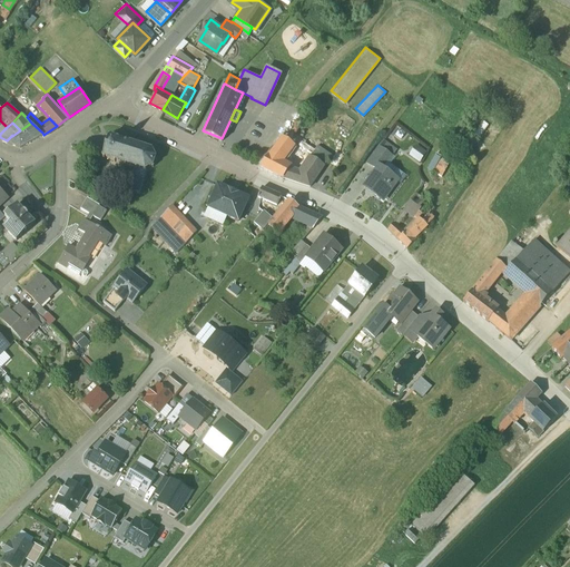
[(42,133),(31,123),(20,130),(12,136),(21,145),(42,133)]
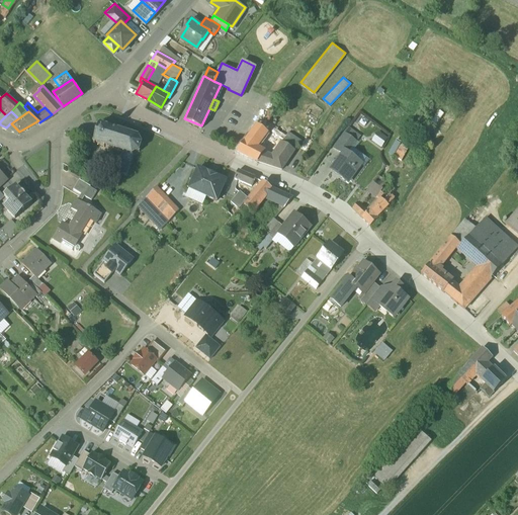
[(264,113),(256,123),(266,132),(270,130),(282,138),(283,138),(287,132),(264,113)]
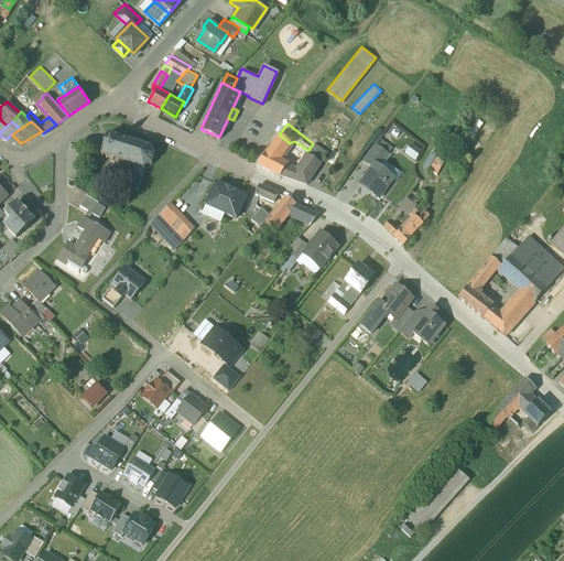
[(129,139),(120,136),(121,135),(119,133),(119,136),(110,132),(110,130),(108,130),(108,131),(106,131),(106,133),(107,133),(102,149),(100,149),(100,150),(101,151),(101,152),(104,153),(104,152),(112,154),(112,157),(114,157),(115,155),(123,158),(122,160),(125,160),(133,163),(131,170),(131,171),(142,174),(145,165),(144,165),(144,164),(150,161),(151,162),(152,161),(151,160),(153,153),(154,153),(154,151),(153,151),(150,146),(151,144),(150,143),(149,144),(141,142),(142,141),(140,140),(140,142),(131,139),(131,138),(130,137),(129,139)]
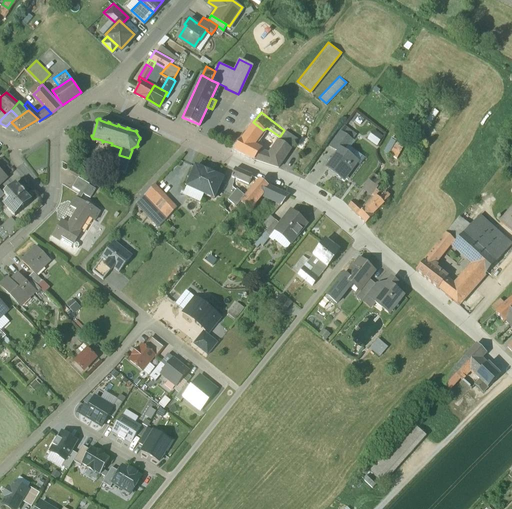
[(11,122),(11,121),(6,126),(7,127),(18,130),(19,130),(11,122)]
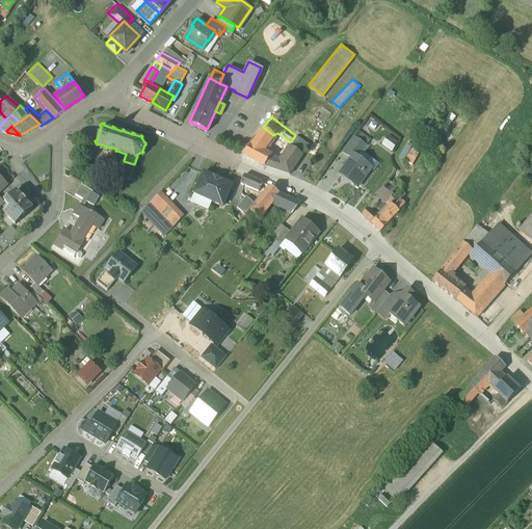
[(263,127),(243,153),(255,159),(262,149),(273,135),(263,127)]
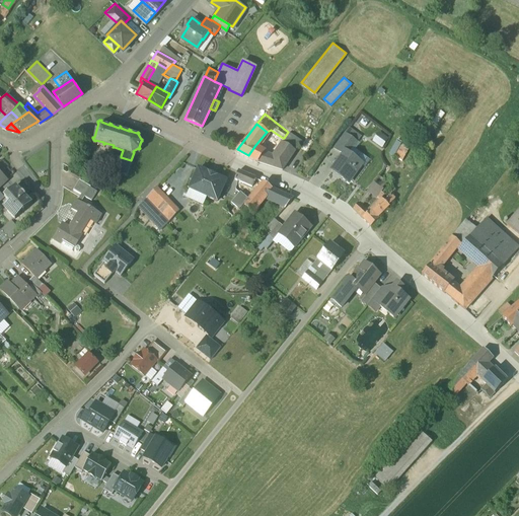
[(301,139),(289,130),(288,132),(284,138),(283,138),(282,140),(294,148),(301,139)]
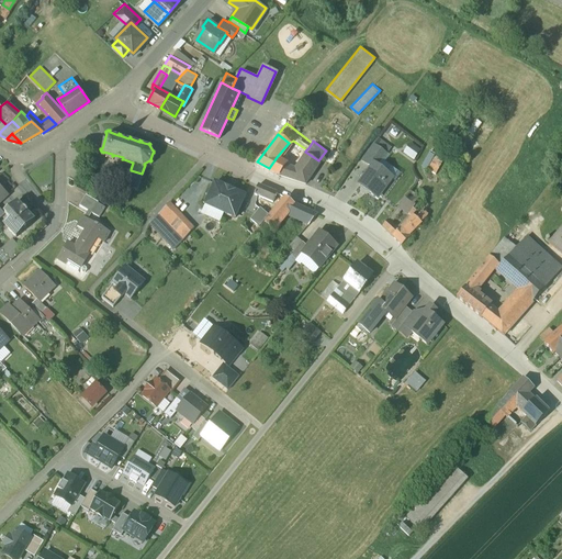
[(373,141),(361,157),(371,165),(373,161),(377,164),(386,152),(373,141)]
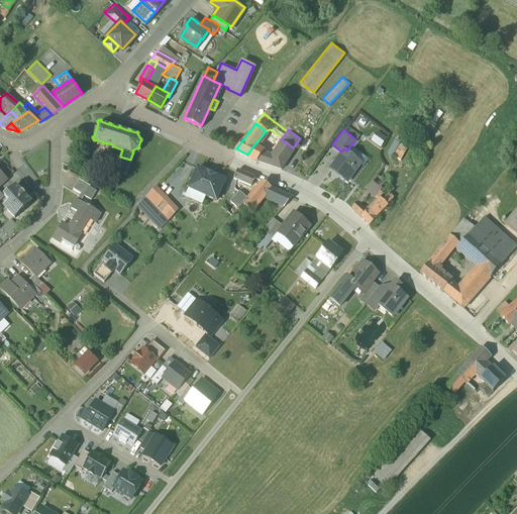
[(386,136),(377,129),(371,137),(380,144),(386,136)]
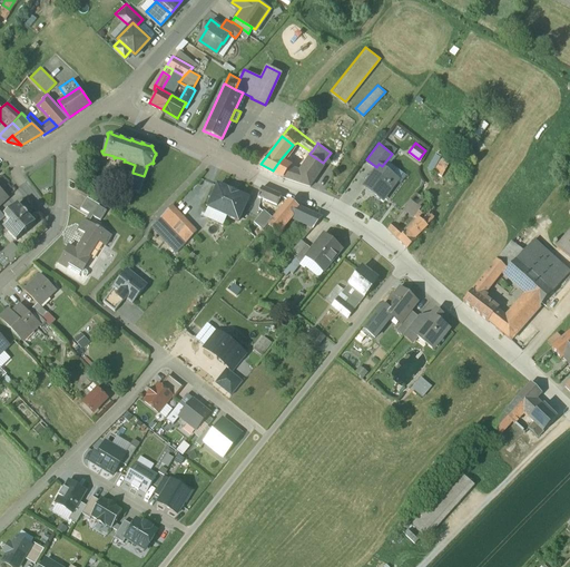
[(442,174),(449,160),(434,153),(428,166),(442,174)]
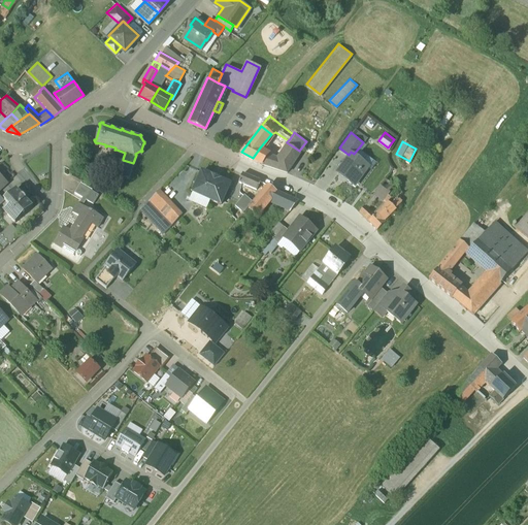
[(299,151),(287,142),(277,156),(267,153),(261,162),(286,170),(299,151)]
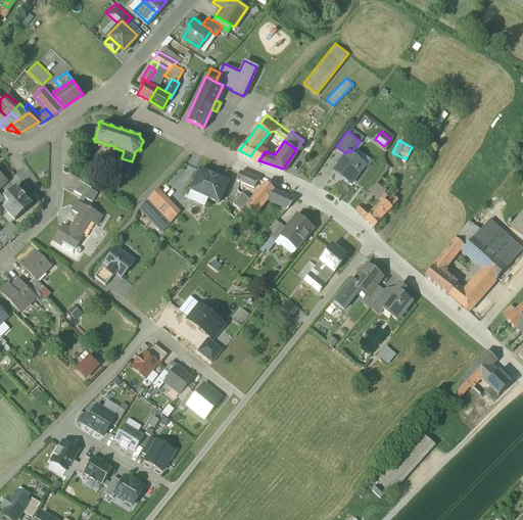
[(265,151),(257,146),(250,156),(258,160),(265,151)]
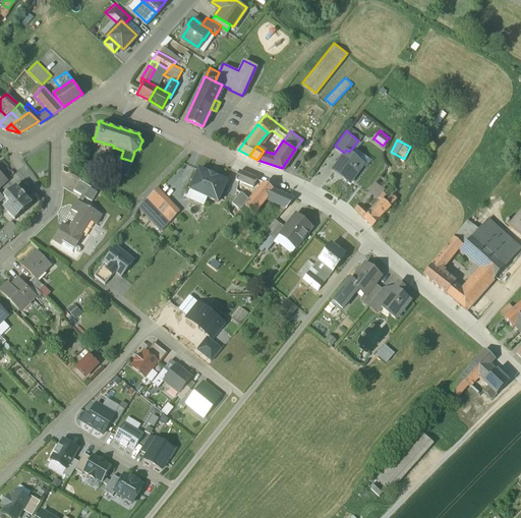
[(349,152),(346,150),(344,153),(333,168),(349,181),(358,169),(356,168),(361,161),(349,152)]
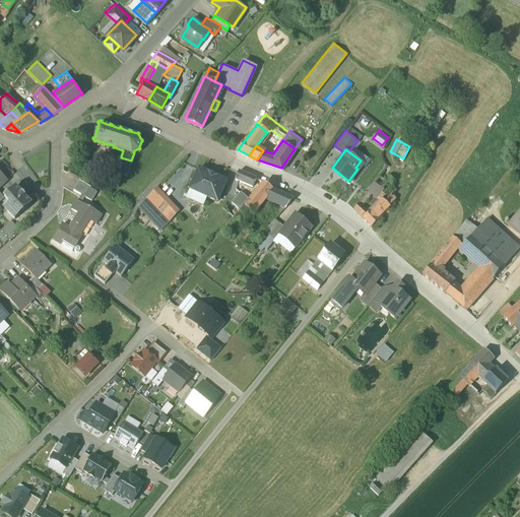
[(131,160),(121,157),(121,156),(116,154),(112,168),(127,173),(131,160)]
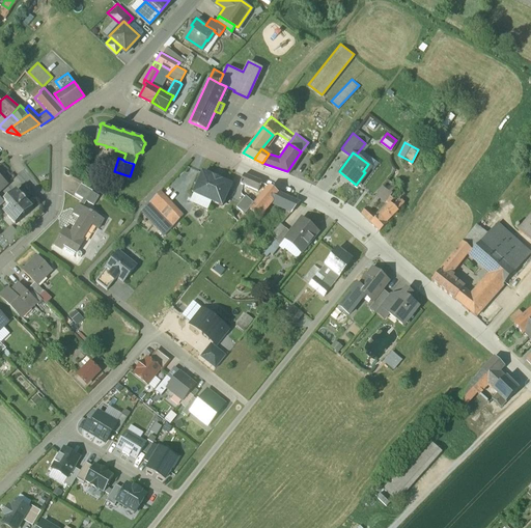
[(220,177),(214,175),(215,174),(214,174),(203,170),(203,169),(200,175),(196,176),(195,181),(196,185),(194,190),(222,203),(231,183),(231,182),(230,182),(220,177)]
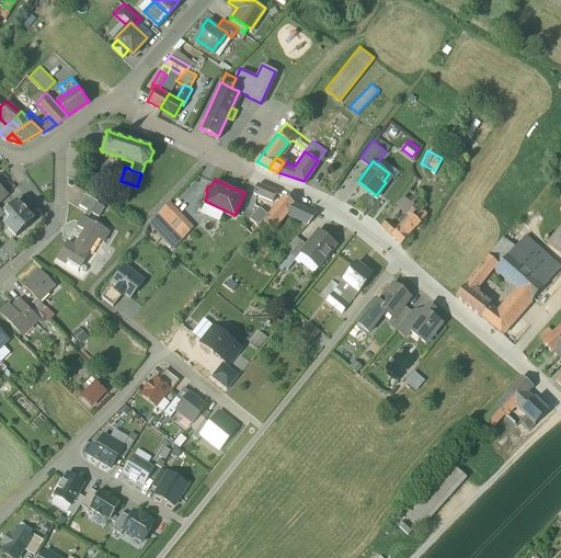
[(276,190),(258,182),(253,191),(272,198),(276,190)]
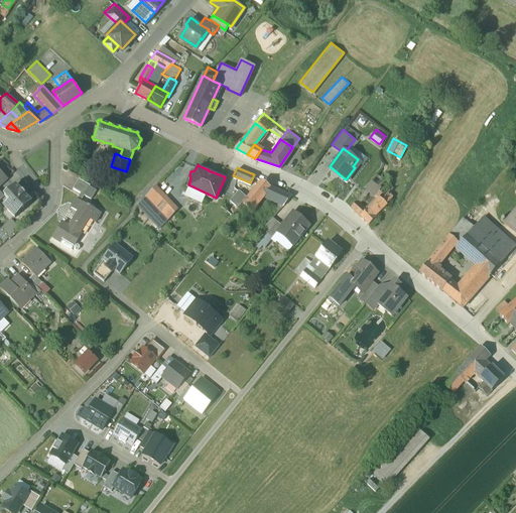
[(393,186),(376,173),(367,185),(379,196),(379,197),(386,203),(392,197),(389,194),(392,190),(390,189),(393,186)]
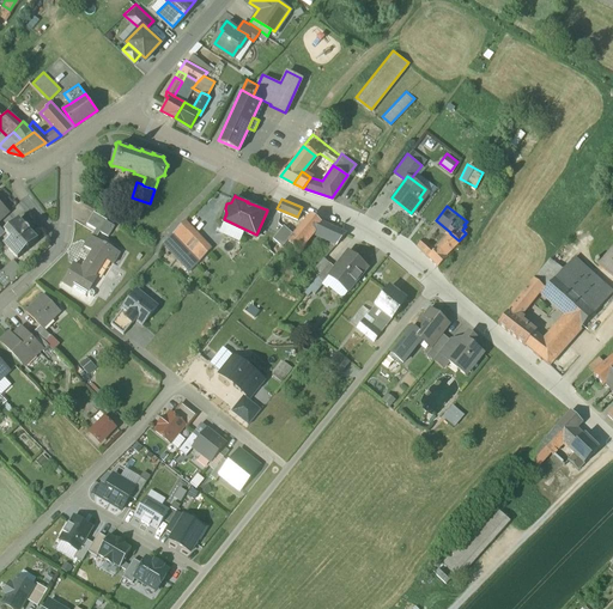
[(107,218),(93,209),(86,221),(99,230),(105,219),(107,218)]
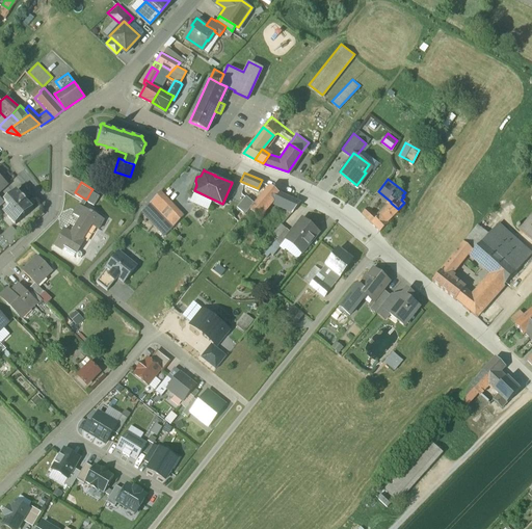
[(278,191),(270,184),(250,207),(258,214),(259,214),(271,200),(280,204),(286,194),(278,191)]
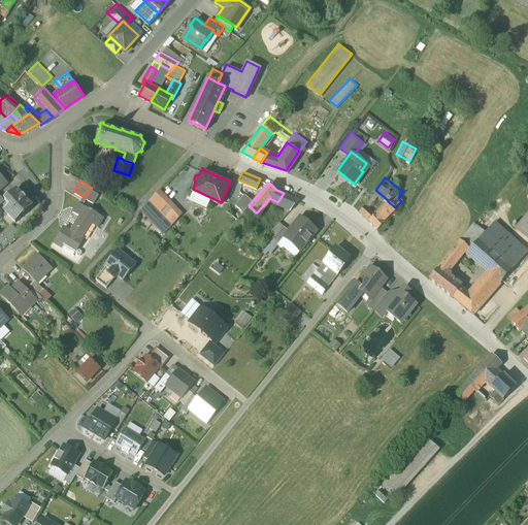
[(22,194),(15,188),(4,198),(8,202),(2,207),(15,221),(32,205),(26,198),(27,198),(22,194)]
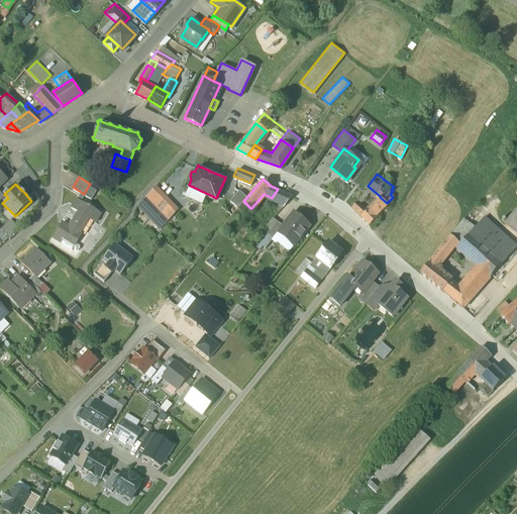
[(89,185),(84,194),(92,198),(97,190),(89,185)]
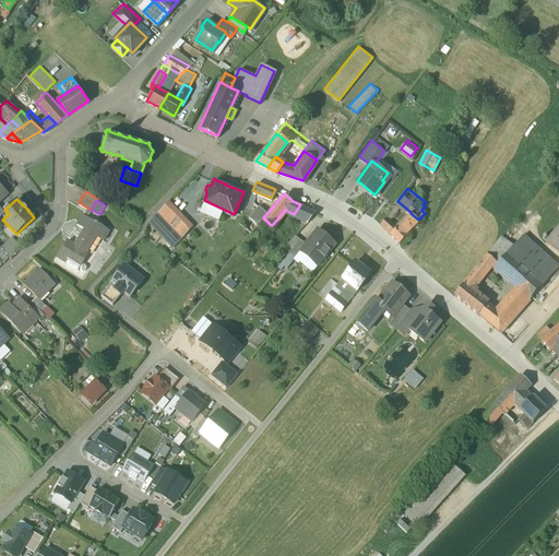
[(193,225),(169,200),(151,220),(175,244),(193,225)]
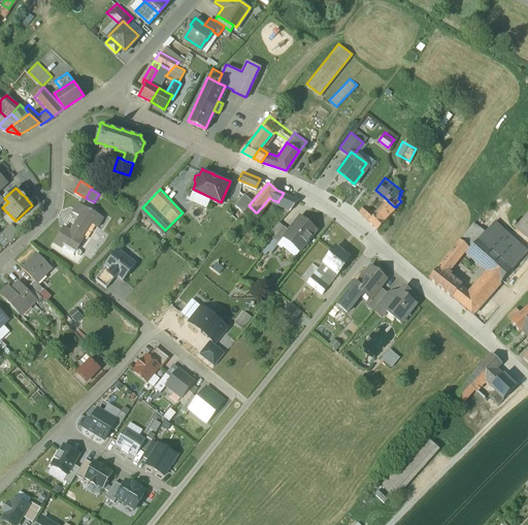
[(243,193),(235,203),(243,210),(252,200),(249,198),(243,193)]
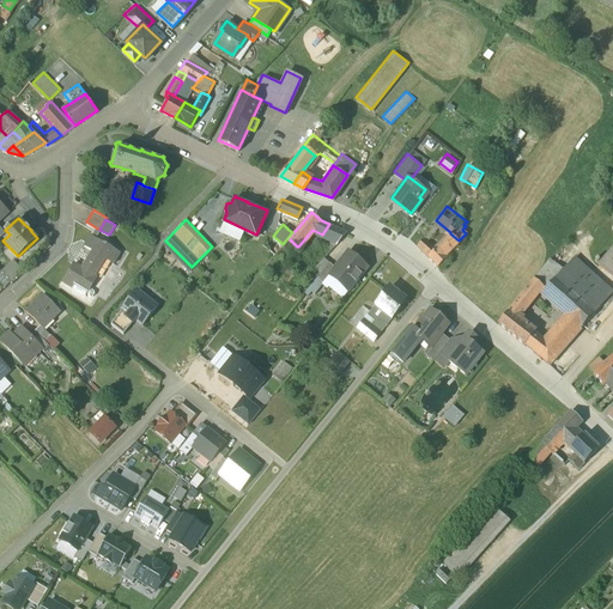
[(329,224),(322,235),(341,243),(350,233),(329,224)]
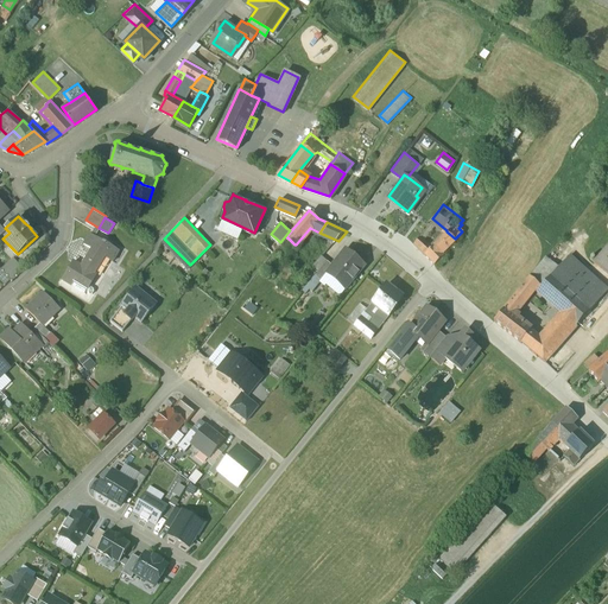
[(430,247),(424,253),(432,261),(455,239),(447,231),(430,247)]
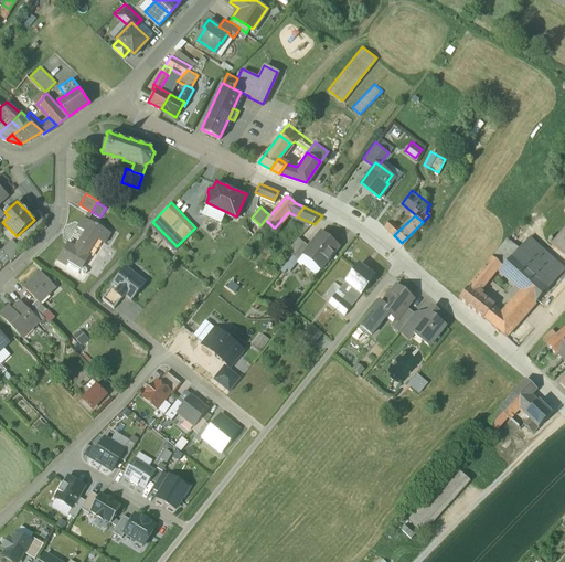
[(95,223),(83,216),(77,225),(85,230),(75,246),(67,242),(61,252),(83,265),(88,255),(86,253),(96,237),(104,242),(109,232),(95,223)]
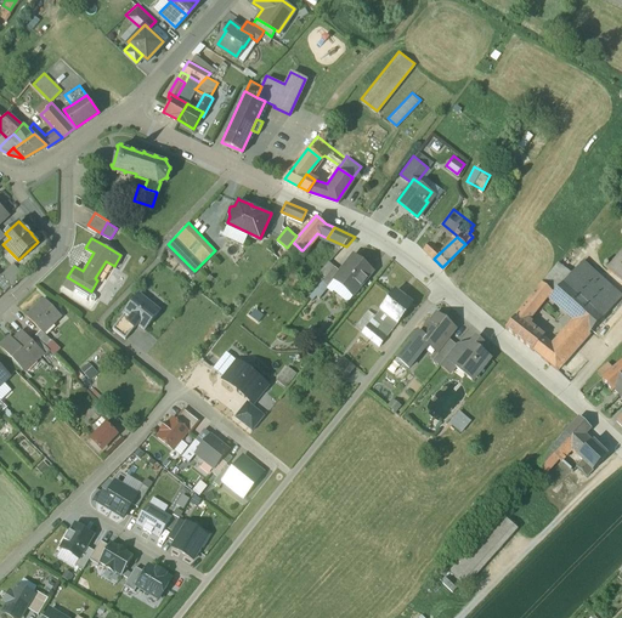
[(440,253),(429,241),(423,248),(434,259),(440,253)]
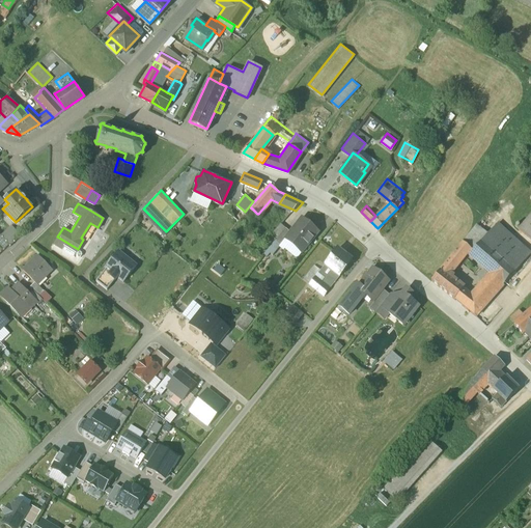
[(257,214),(250,206),(245,212),(253,219),(257,214)]
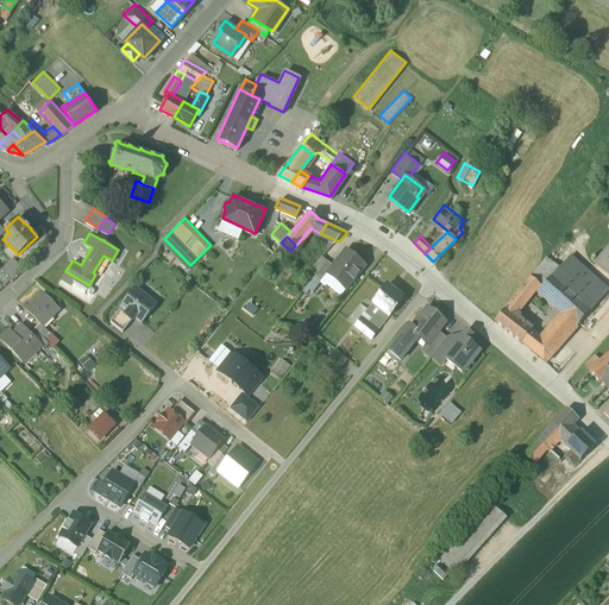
[(608,241),(594,259),(608,272),(608,241)]
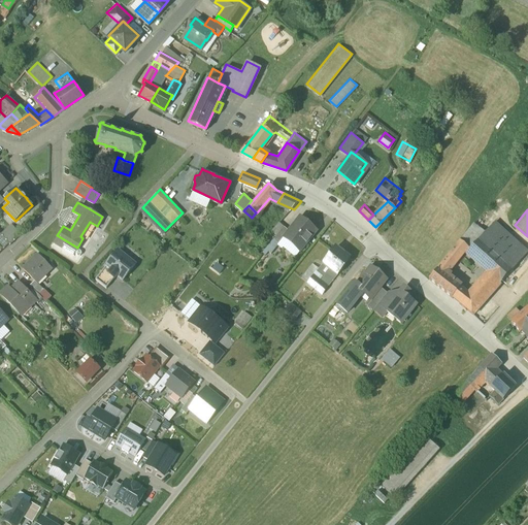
[(305,224),(297,218),(289,229),(284,235),(298,247),(304,239),(306,241),(311,235),(309,233),(314,227),(307,222),(305,224)]
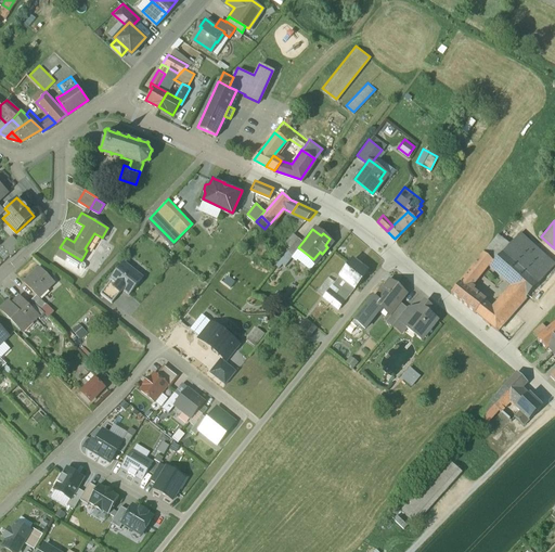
[(510,242),(503,249),(539,280),(554,262),(519,231),(510,242)]
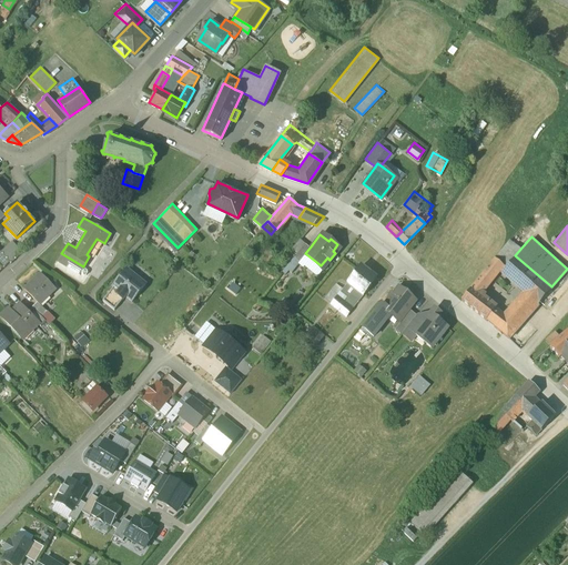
[(508,239),(494,256),(505,265),(515,255),(521,248),(508,239)]
